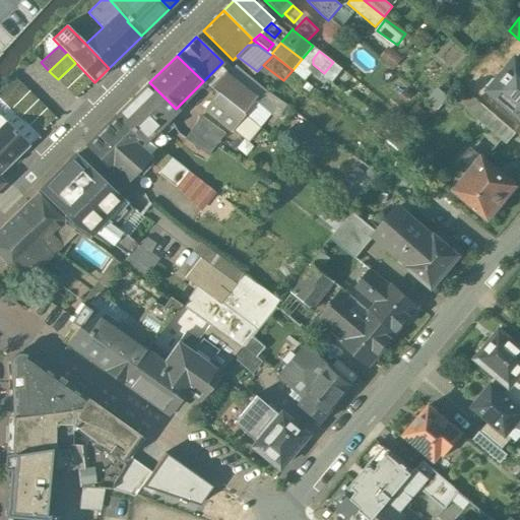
[(75,63),(58,79),(66,88),(83,72),(75,63)]
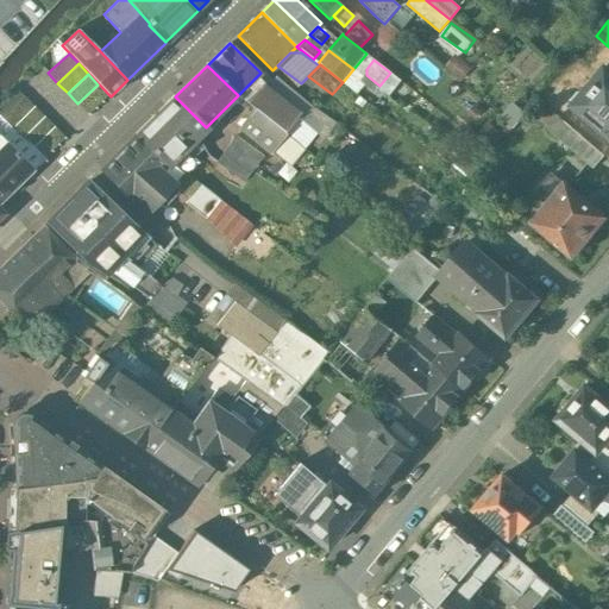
[(286,102),(263,86),(264,85),(256,77),(248,86),(255,93),(245,101),(257,110),(269,120),(286,102)]
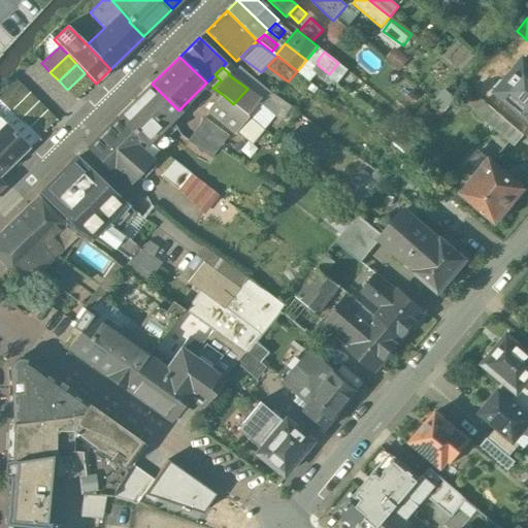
[(321,76),(310,69),(304,76),(314,85),(321,76)]
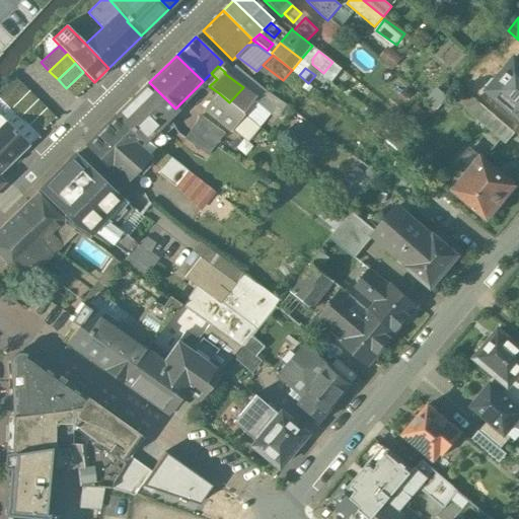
[(83,72),(66,88),(74,97),(92,80),(83,72)]
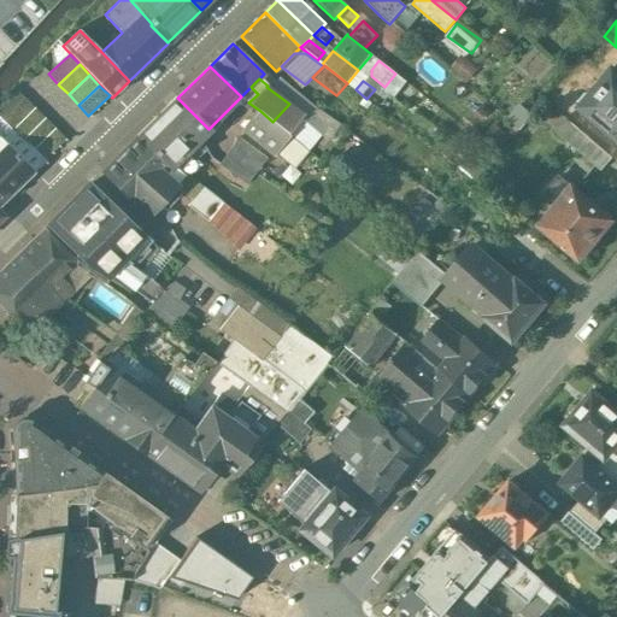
[(24,98),(4,118),(13,128),(34,109),(24,98)]
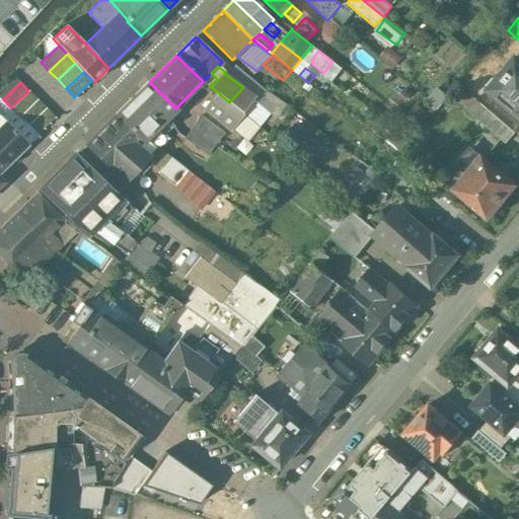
[(175,108),(149,82),(116,115),(141,140),(144,136),(154,144),(164,133),(157,127),(175,108)]
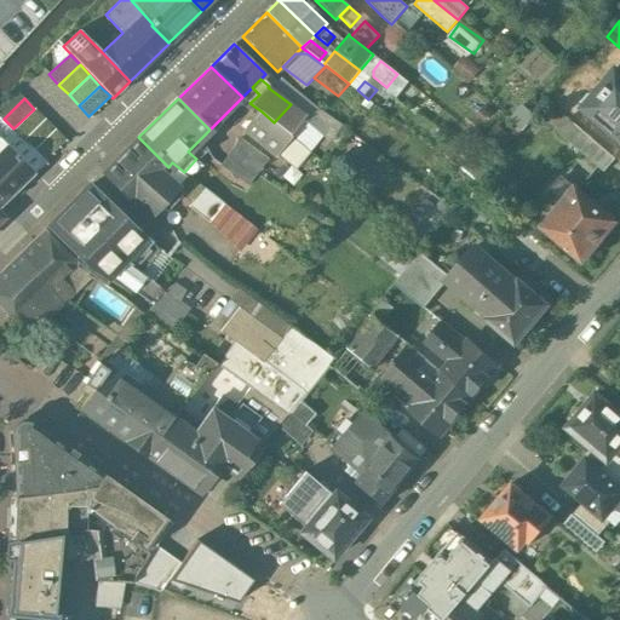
[(291,104),(274,122),(290,135),(302,120),(304,118),(291,104)]
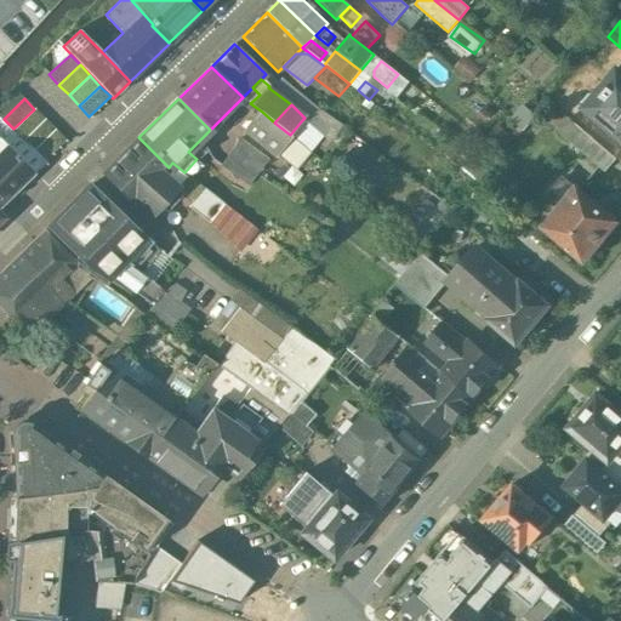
[(34,109),(13,129),(24,140),(45,119),(34,109)]
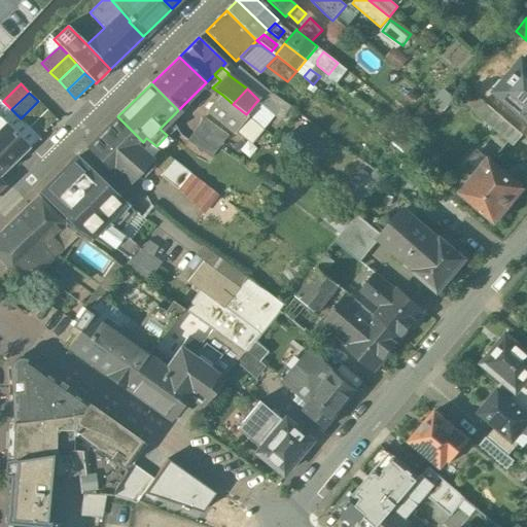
[(332,99),(325,94),(321,99),(327,104),(332,99)]
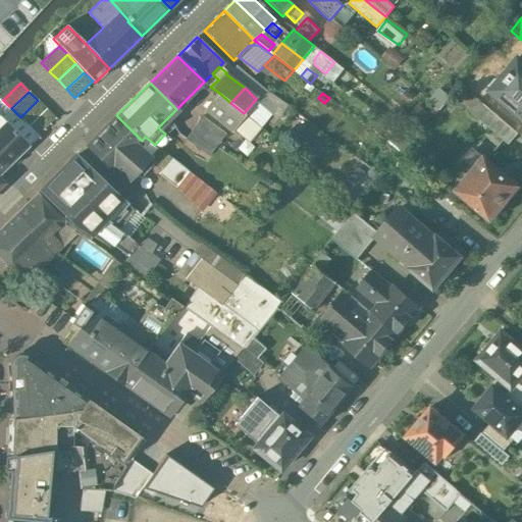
[(230,103),(220,94),(207,110),(230,129),(243,114),(244,113),(230,103)]
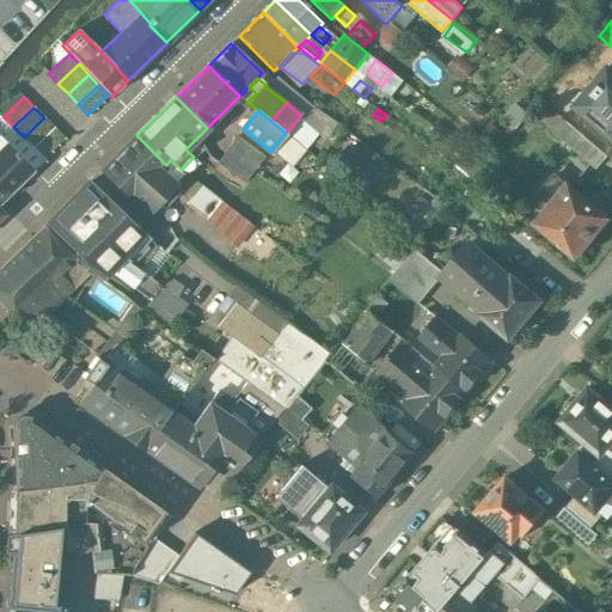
[(0,204),(46,160),(0,114),(0,204)]
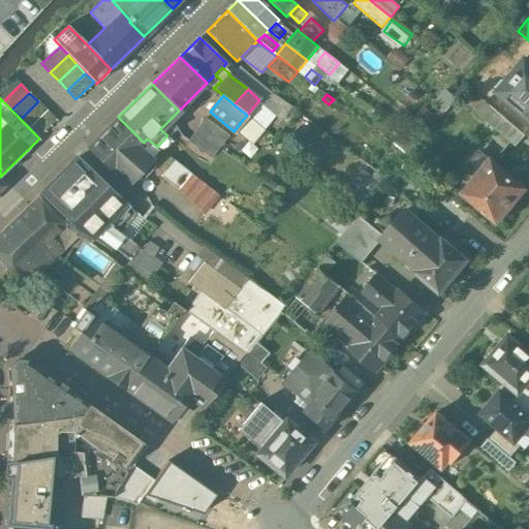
[(524,135),(484,100),(474,112),(515,147),(524,135)]
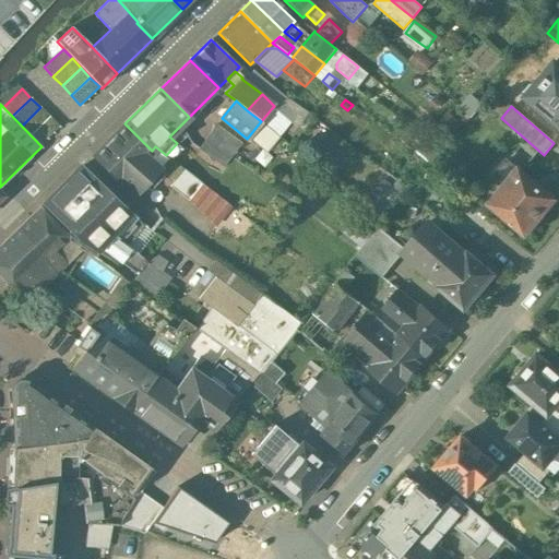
[(40,107),(22,126),(31,134),(49,117),(40,107)]
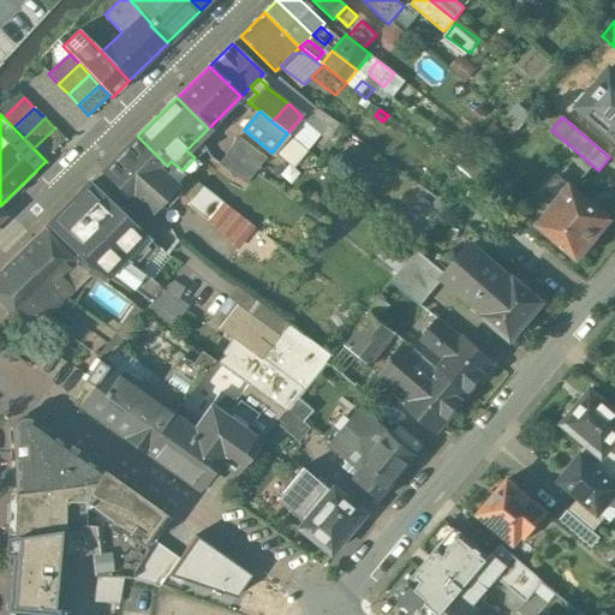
[(318,135),(299,119),(287,133),(286,135),(306,150),(318,135)]
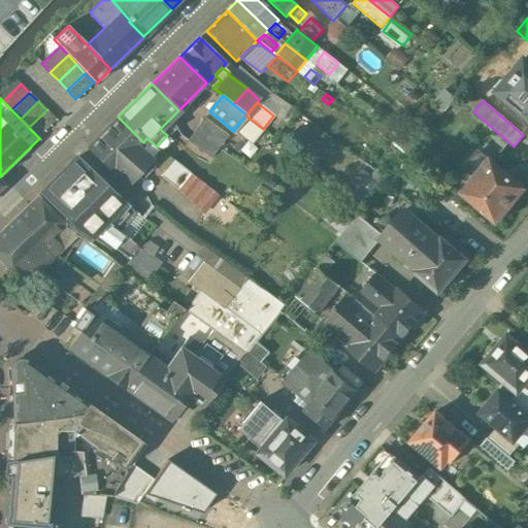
[(46,110),(29,127),(38,136),(56,119),(46,110)]
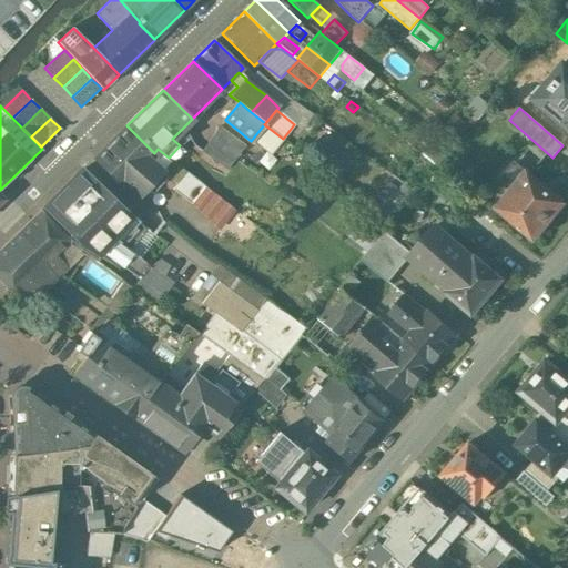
[(127,125),(93,159),(122,185),(138,199),(161,172),(162,171),(149,159),(154,153),(127,125)]
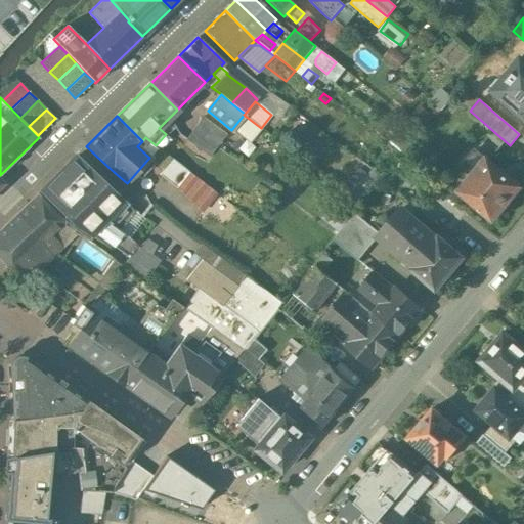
[(225,136),(201,118),(193,129),(217,146),(225,136)]
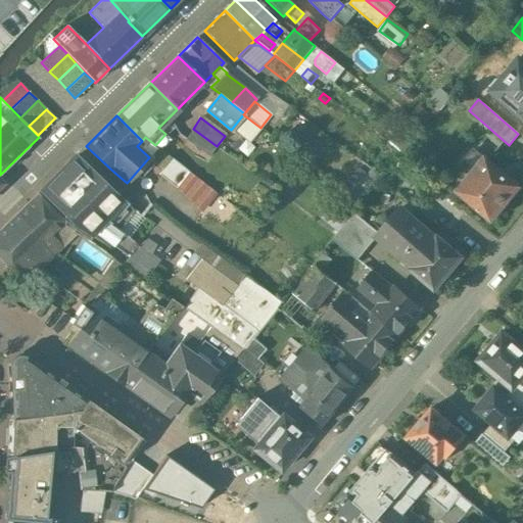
[(217,146),(193,129),(185,139),(209,156),(217,146)]
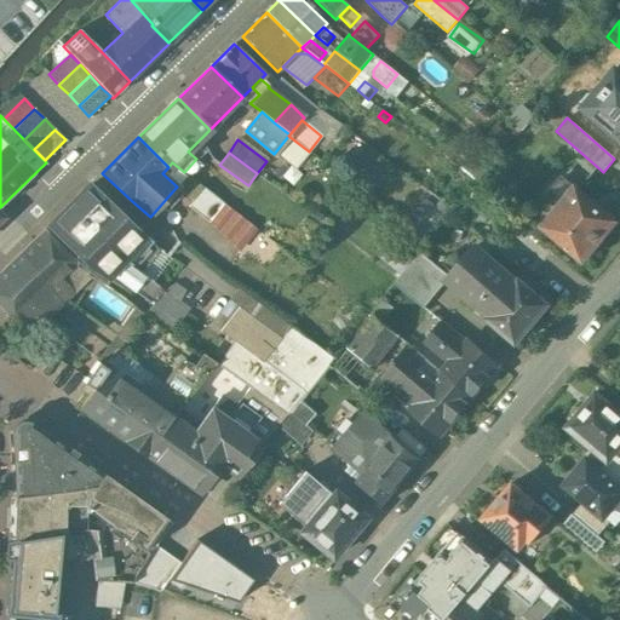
[(184,172),(172,162),(168,167),(162,173),(177,187),(176,188),(193,201),(188,207),(207,223),(223,202),(184,172)]
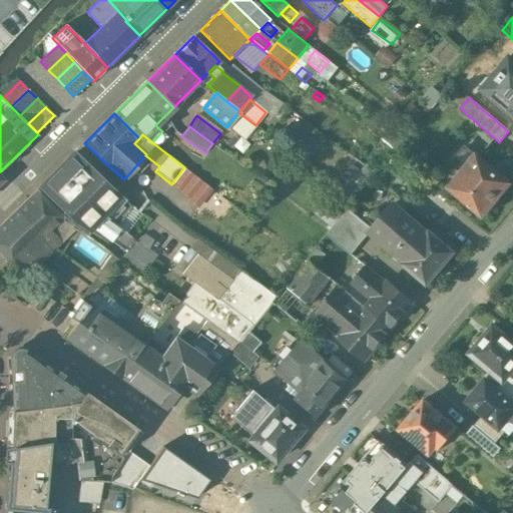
[(106,182),(75,152),(56,172),(88,203),(102,213),(112,221),(117,224),(132,205),(106,182)]
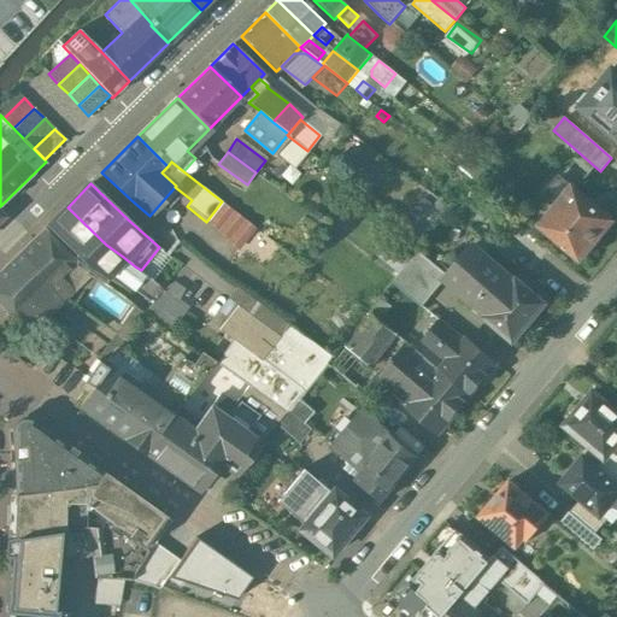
[(604,213),(571,186),(539,224),(580,259),(605,229),(611,227),(612,221),(610,216),(604,213)]
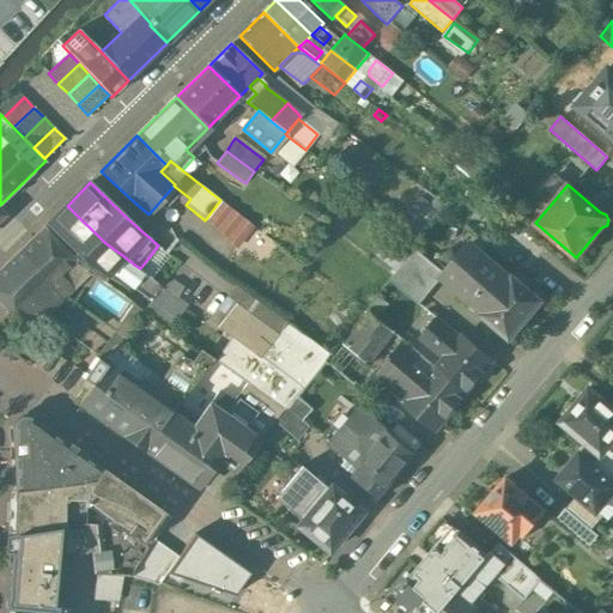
[(253,226),(220,201),(206,220),(238,246),(253,226)]
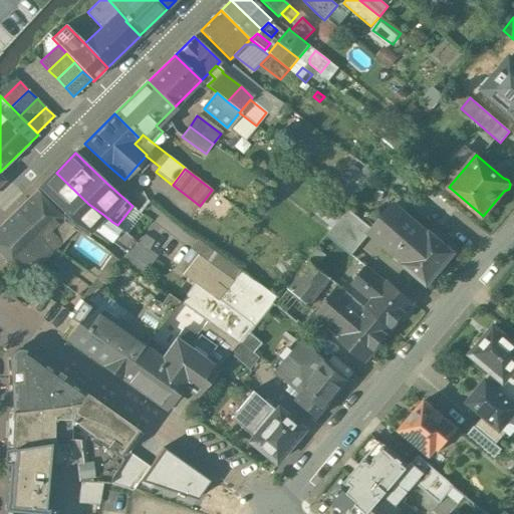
[(88,204),(56,173),(40,189),(71,219),(70,219),(87,230),(102,214),(88,204)]
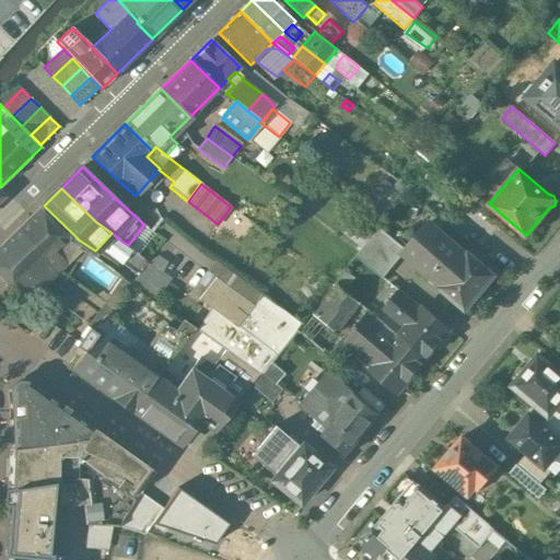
[(69,238),(39,209),(18,230),(59,273),(68,265),(55,253),(69,238)]
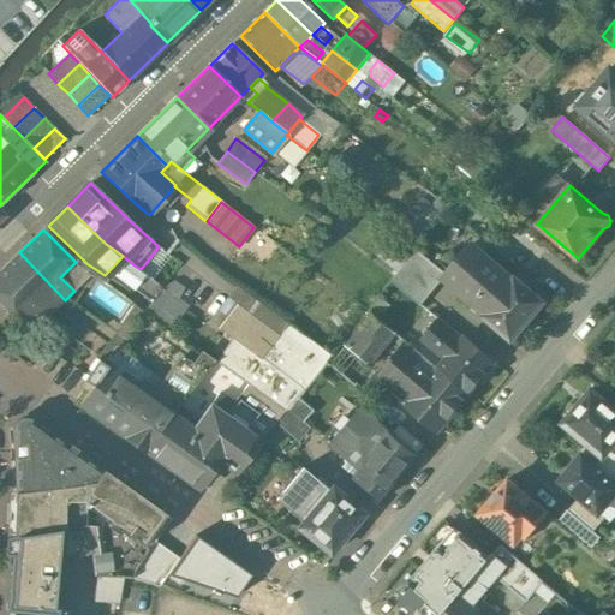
[(471,244),(446,274),(447,274),(443,279),(483,314),(512,279),(471,244)]
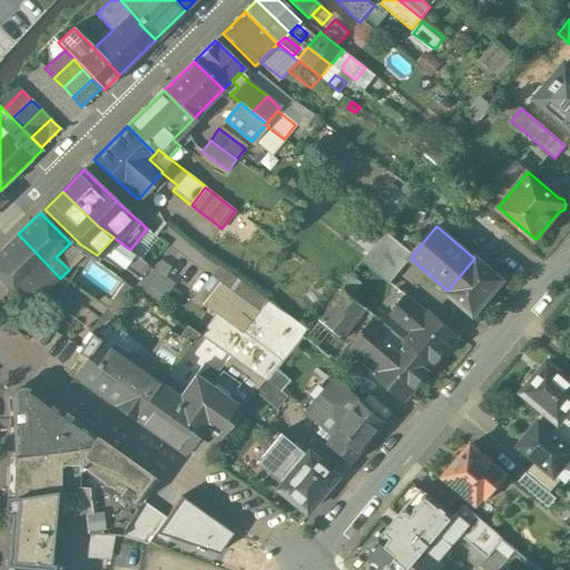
[(413,254),(386,232),(372,248),(400,272),(411,258),(410,258),(413,254)]
